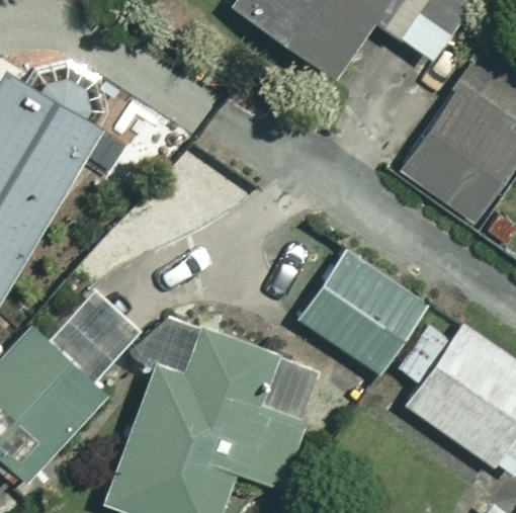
[(235,0),(231,7),(332,76),(371,19),(435,63),(477,2),(474,0),(235,0)]
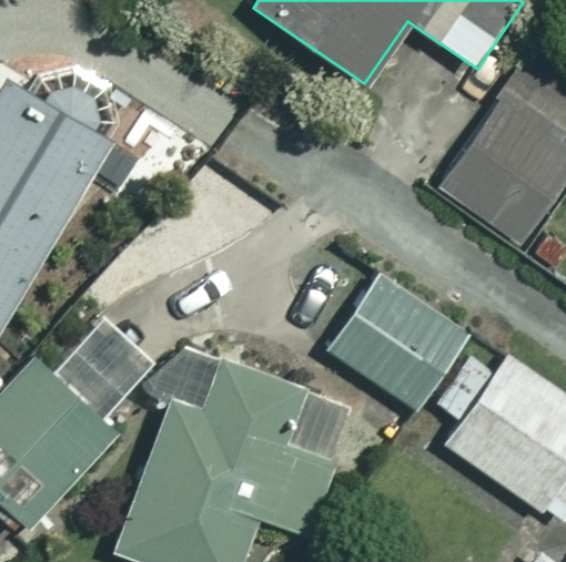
[(0,326),(112,143),(81,124),(97,99),(62,79),(47,104),(8,80),(0,93),(0,326)]
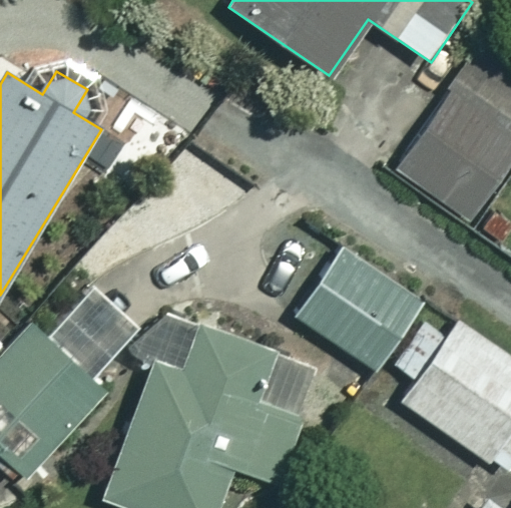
[(510,160),(510,120),(458,83),(397,170),(469,220),(510,160)]
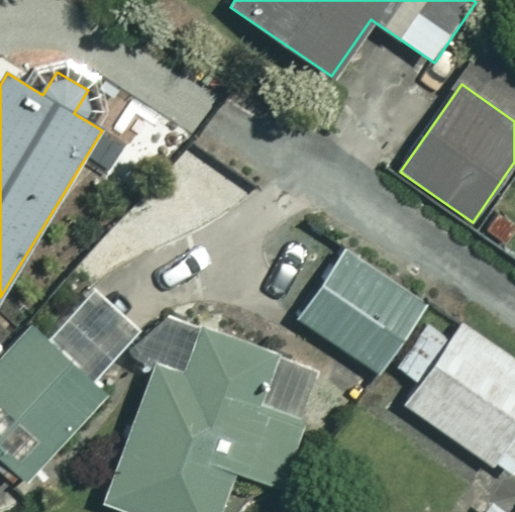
[(425,307),(342,251),(297,319),(381,375),(425,307)]
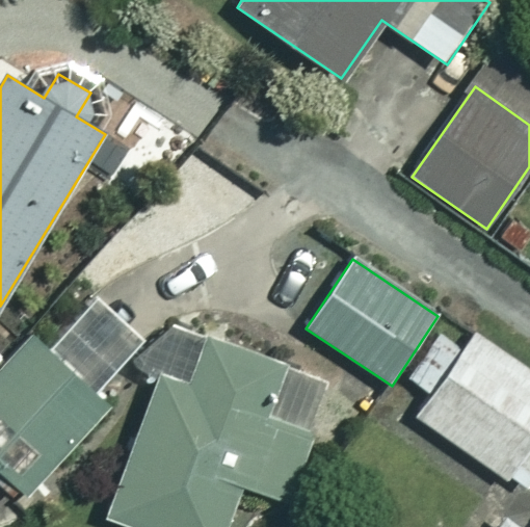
[(279,364),(177,325),(105,519),(126,526),(223,526),(240,484),(287,502),(314,429),(262,411),(279,364)]
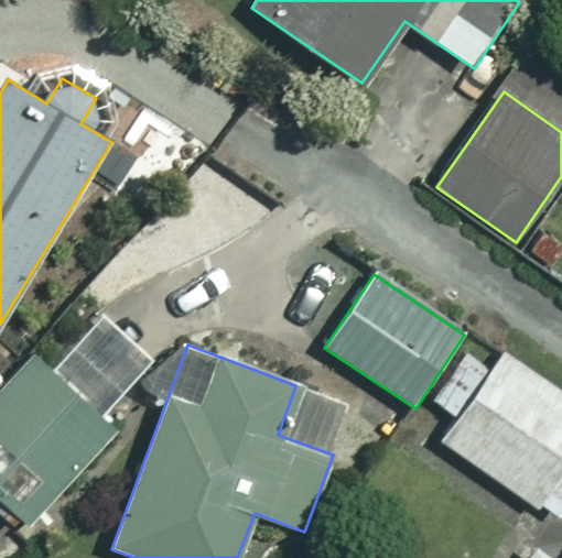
[(561,513),(561,394),(507,358),(446,446),(557,521),(561,513)]
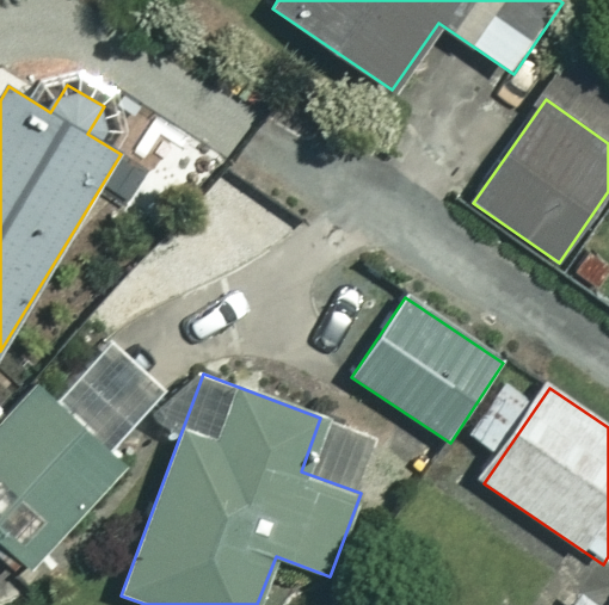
[(594,604),(579,594),(572,604),(594,604)]
